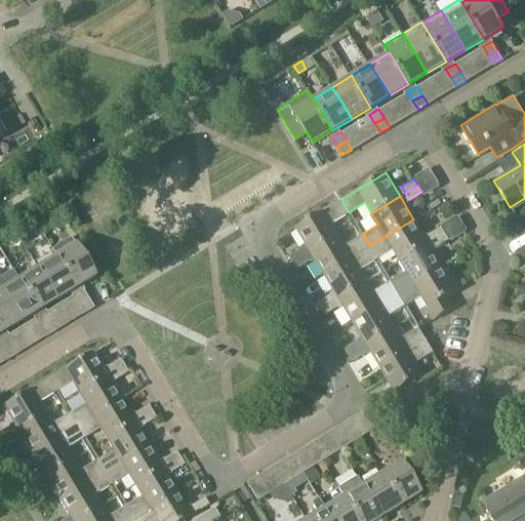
[(340,199),(296,226),(311,249),(337,233),(331,223),(347,213),(349,212),(340,198),(339,199),(340,199)]
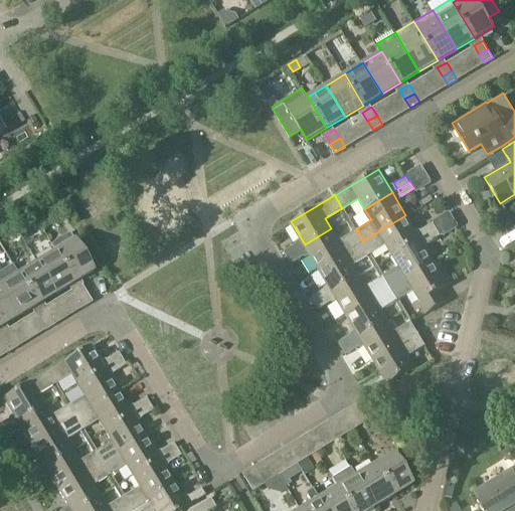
[(342,208),(340,209),(347,219),(350,217),(344,207),(342,208)]
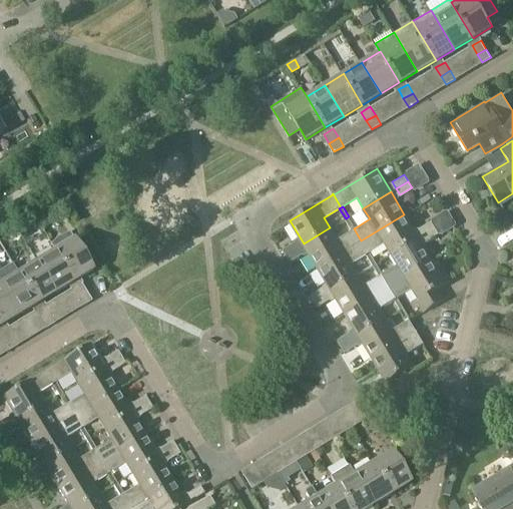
[(404,214),(361,240),(368,251),(370,250),(384,242),(390,252),(390,253),(418,236),(404,214)]
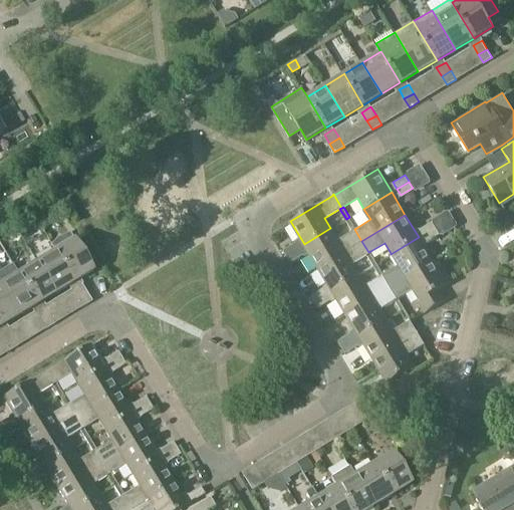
[(349,217),(346,219),(352,230),(354,229),(356,228),(349,217)]
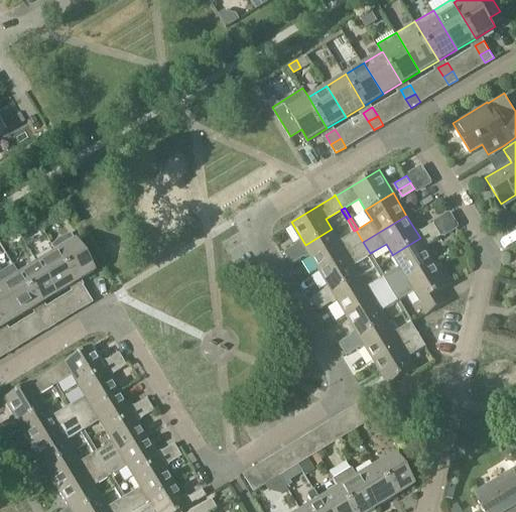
[(433,222),(422,229),(425,234),(425,235),(437,228),(437,227),(434,222),(433,222)]
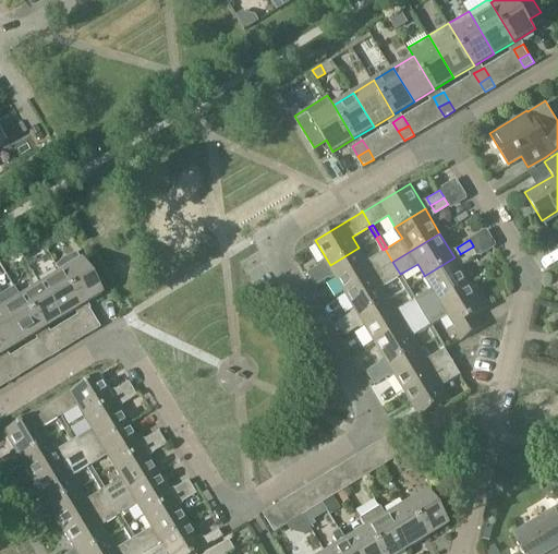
[(27,244),(20,249),(24,257),(32,252),(27,244)]
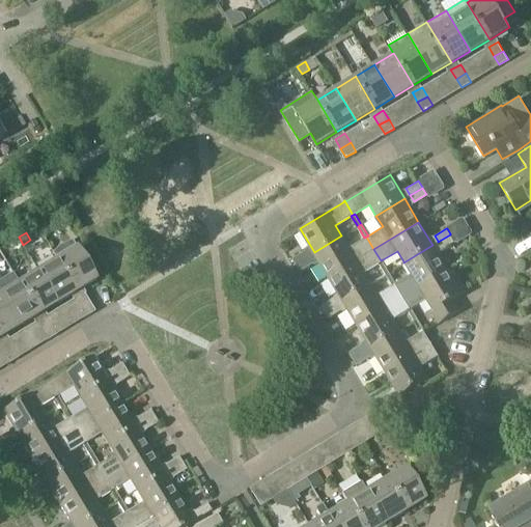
[(450,234),(438,242),(442,248),(453,241),(454,241),(450,234)]
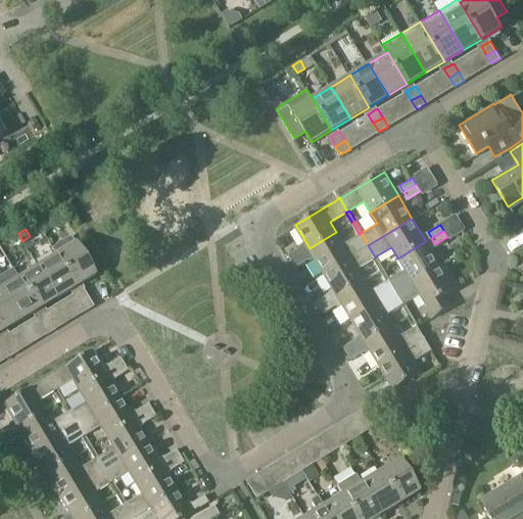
[(336,232),(310,248),(323,272),(367,245),(368,245),(361,233),(359,234),(343,243),(336,232)]
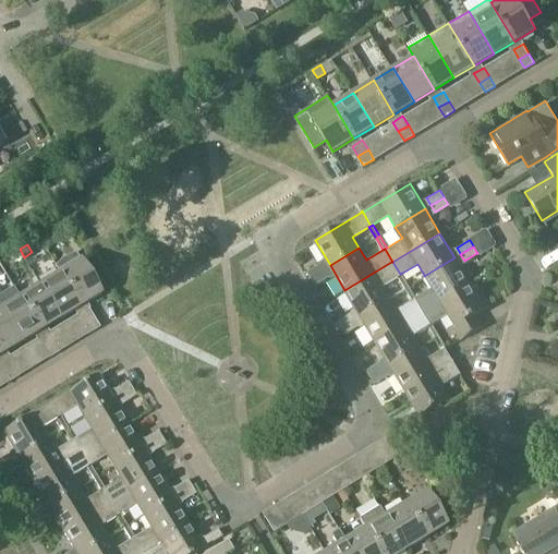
[(79,257),(75,251),(68,253),(63,255),(59,259),(55,263),(59,269),(58,269),(79,303),(99,291),(79,257)]
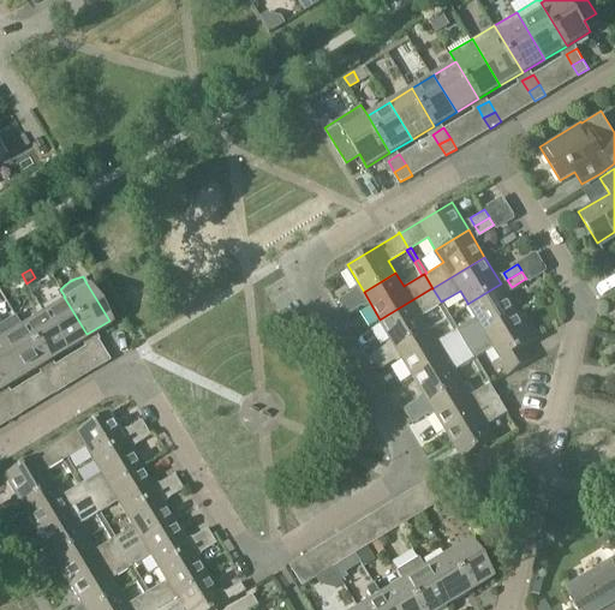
[(459,326),(457,327),(465,341),(518,310),(501,283),(467,304),(476,316),(460,324),(459,326)]
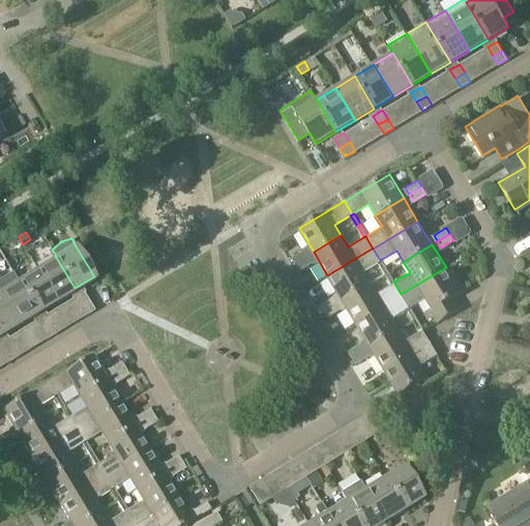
[(304,249),(292,257),(295,263),(308,255),(304,249)]
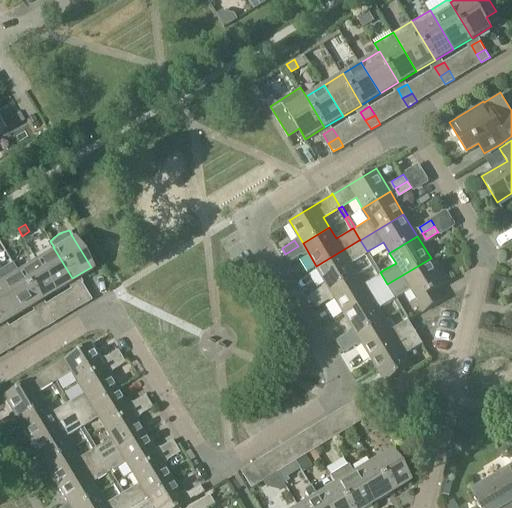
[(359,240),(316,266),(330,288),(357,273),(356,272),(350,261),(365,252),(367,251),(360,240),(359,240)]
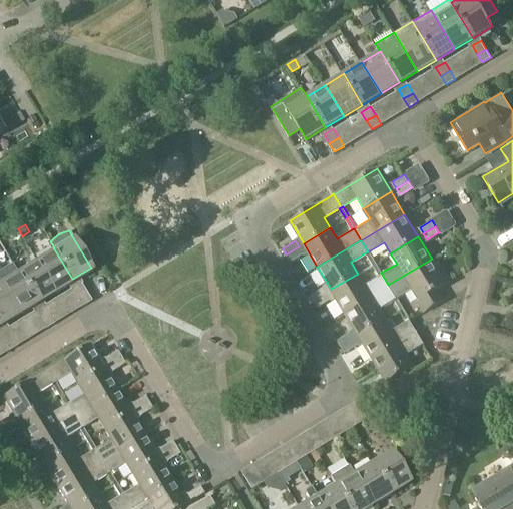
[(299,246),(286,255),(290,261),(303,253),(299,246)]
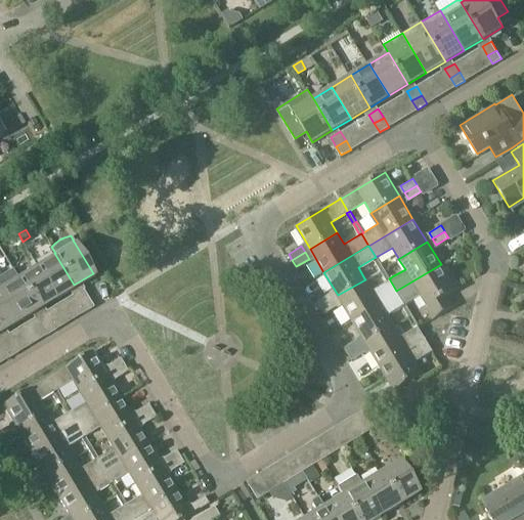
[(54,253),(36,265),(54,296),(74,285),(54,253)]
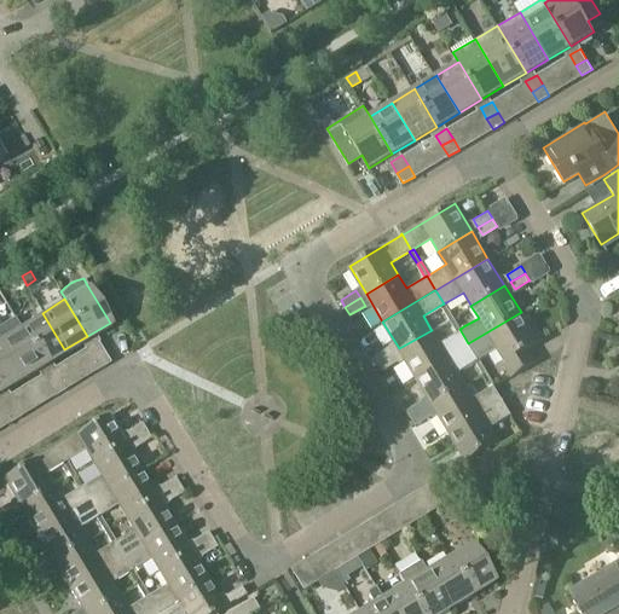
[(444,303),(441,305),(450,318),(455,316),(446,302),(444,303)]
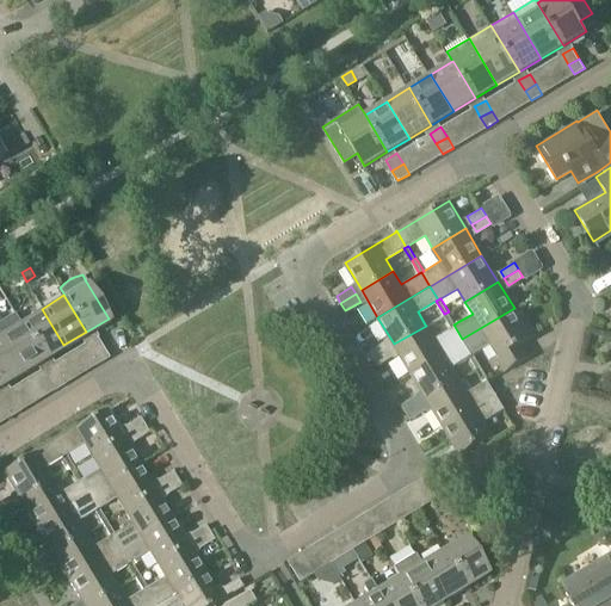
[(514,308),(462,339),(471,353),(473,352),(491,341),(499,356),(497,357),(505,369),(528,354),(520,342),(530,335),(514,308)]
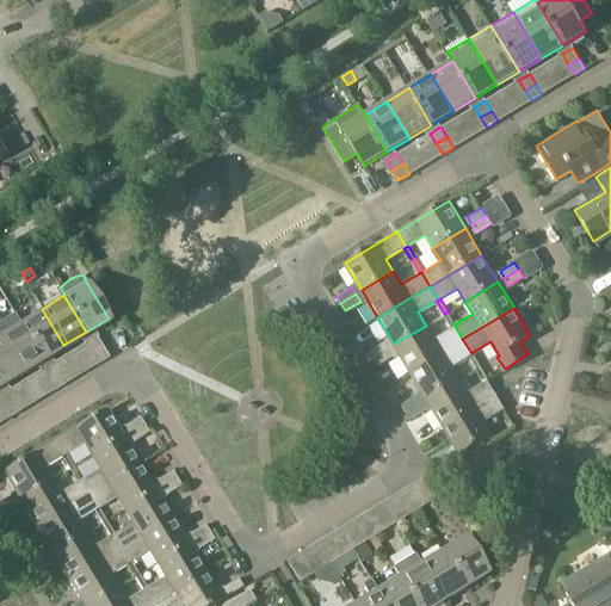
[(42,309),(19,322),(42,359),(63,345),(42,309)]
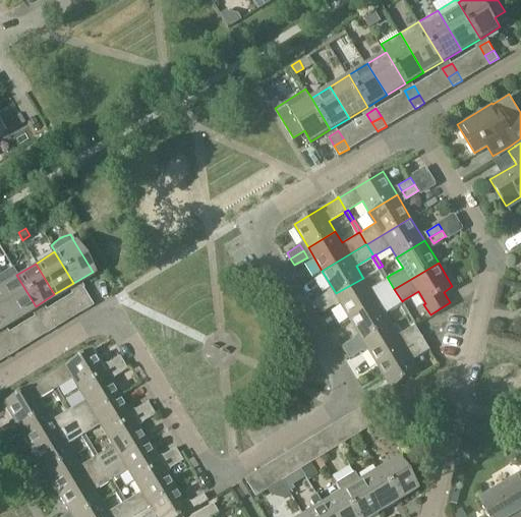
[(383,266),(379,268),(385,278),(387,277),(389,276),(383,266)]
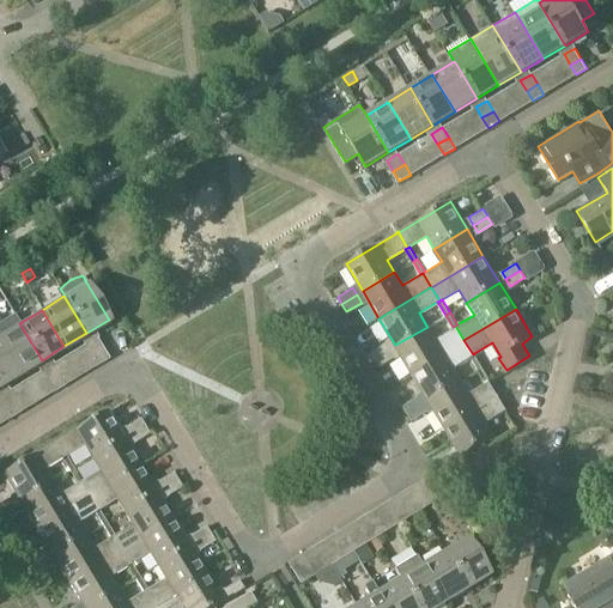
[(42,360),(19,323),(13,314),(0,321),(0,340),(19,374),(42,360)]
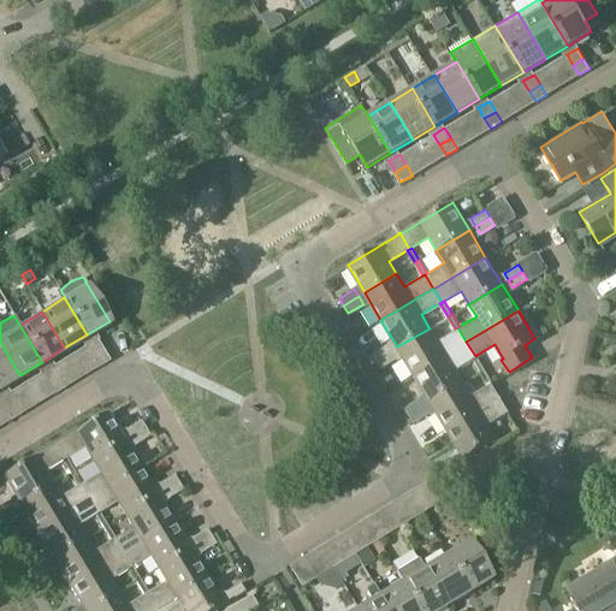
[(430,328),(397,346),(414,374),(465,343),(466,342),(457,327),(455,328),(437,340),(430,328)]
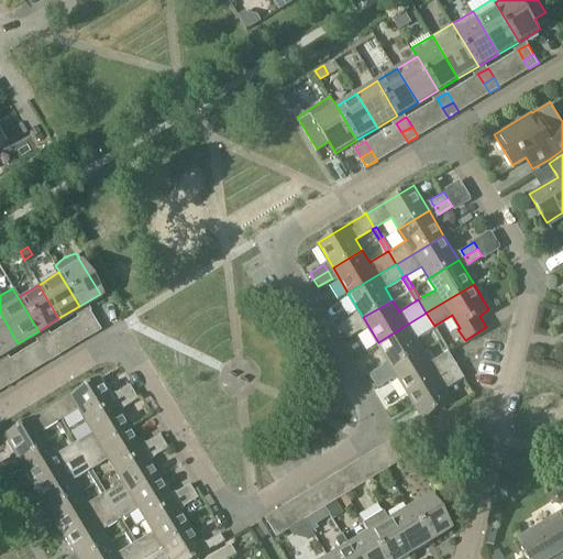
[(92,318),(87,308),(76,315),(83,325),(92,318)]
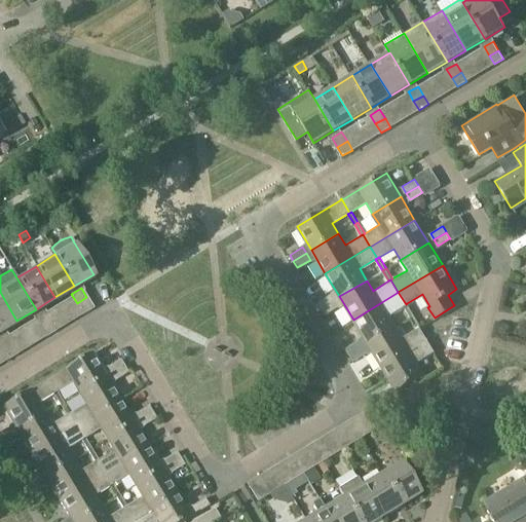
[(0,330),(16,321),(0,292),(0,330)]
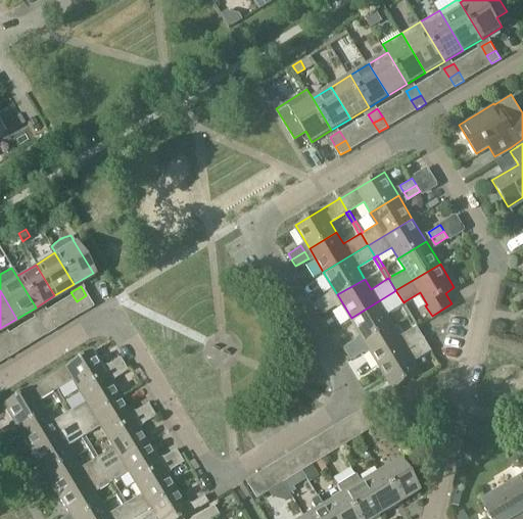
[(394,291),(351,318),(365,340),(366,341),(393,324),(386,313),(401,303),(403,302),(395,290),(394,291)]
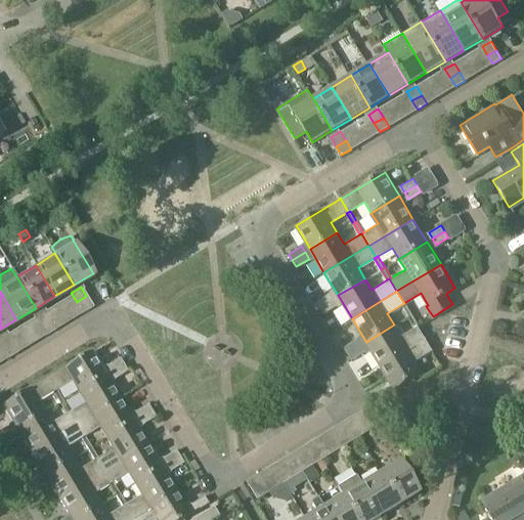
[(330,293),(316,300),(320,306),(333,298),(330,293)]
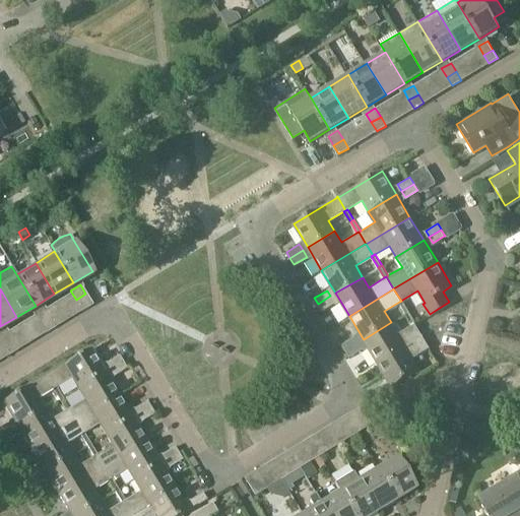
[(90,303),(85,294),(76,300),(81,309),(90,303)]
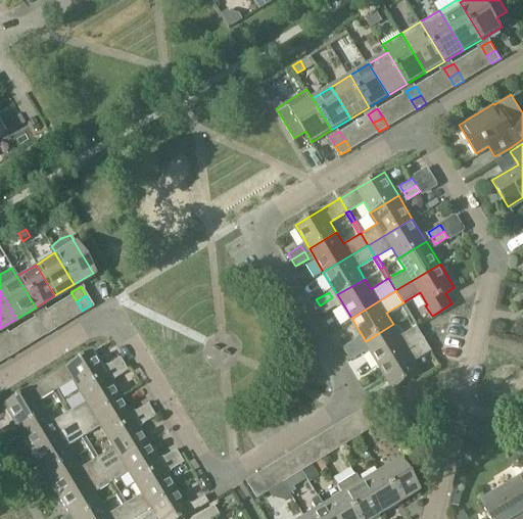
[(332,297),(320,305),(324,312),(336,304),(332,297)]
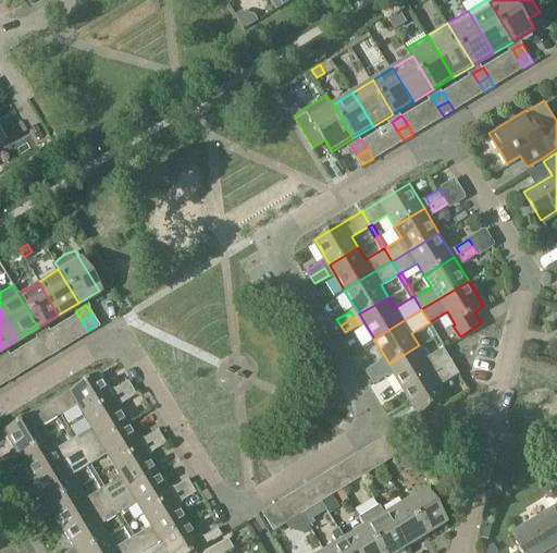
[(430,322),(428,323),(435,335),(438,333),(431,321),(430,322)]
